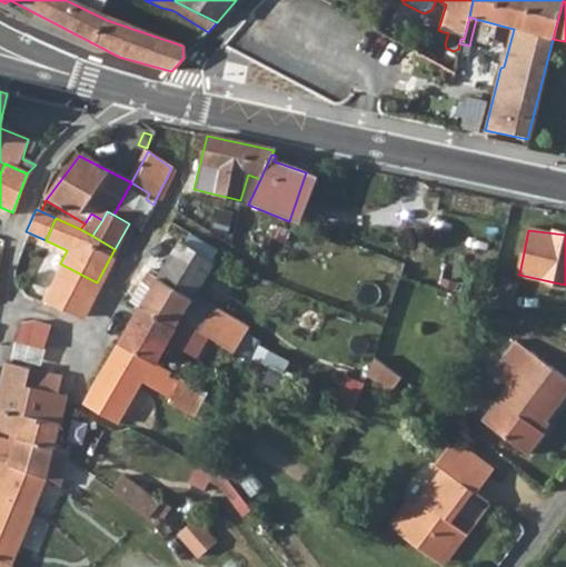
[(149,290),(138,309),(177,330),(181,321),(198,331),(212,305),(194,292),(209,264),(205,258),(211,248),(197,241),(190,250),(178,244),(157,278),(149,272),(140,285),(149,290)]
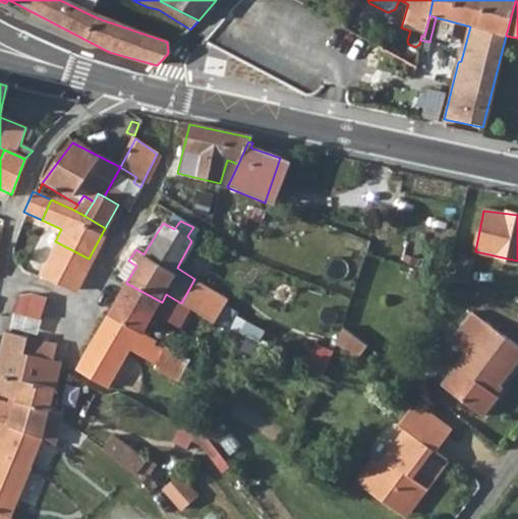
[(89,258),(55,241),(39,275),(70,290),(89,258)]
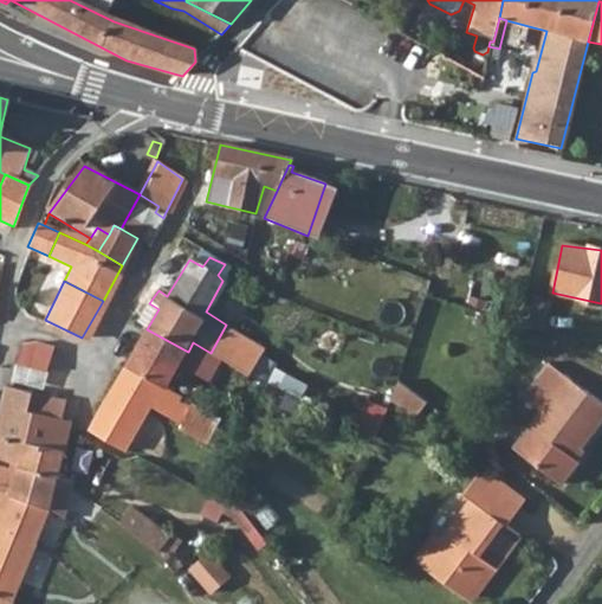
[(265,385),(266,384),(277,365),(260,354),(264,349),(226,325),(211,353),(265,385)]
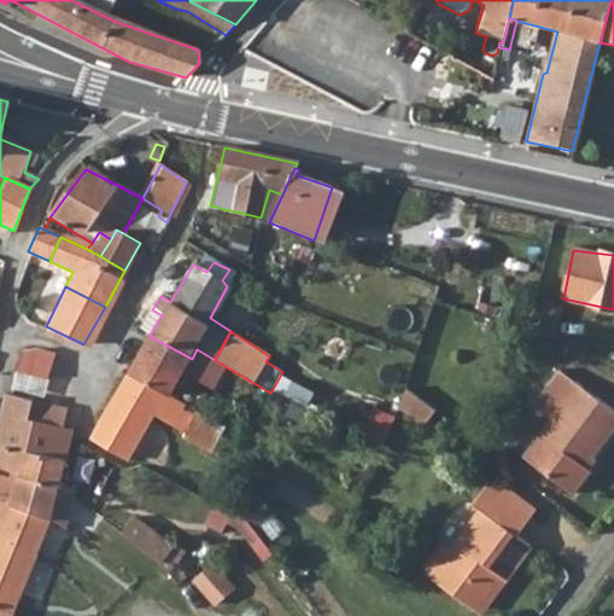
[(170,396),(192,359),(150,336),(128,371),(170,396)]
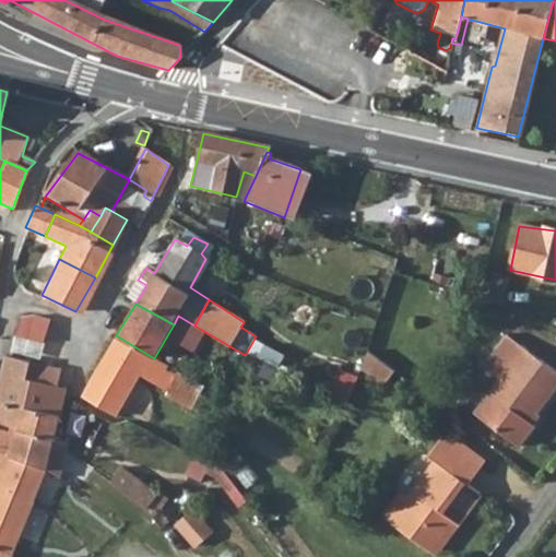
[(46,327),(18,318),(13,334),(42,342),(46,327)]
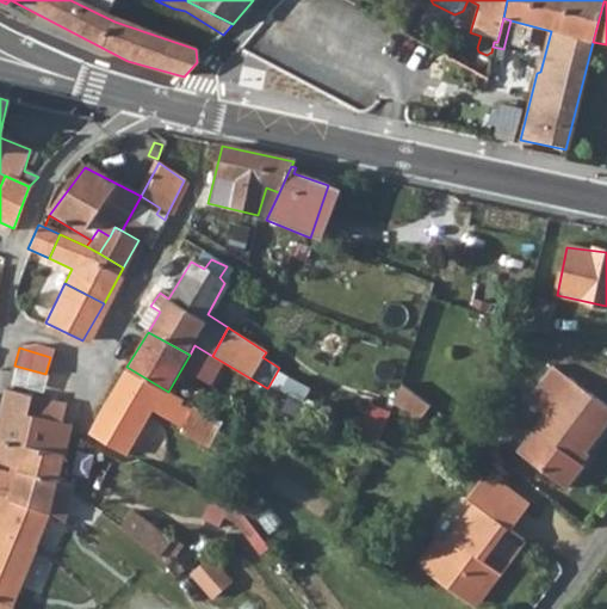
[(185,401),(168,392),(127,367),(112,358),(101,377),(115,388),(87,432),(125,455),(153,412),(183,430),(180,432),(209,449),(225,424),(196,407),(192,412),(183,406),(185,401)]
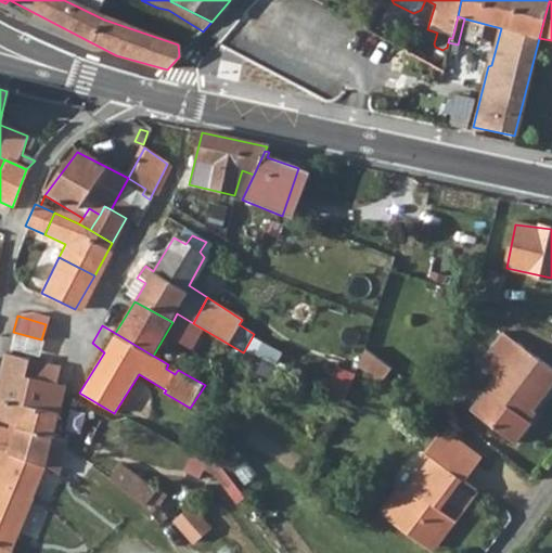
[(477,361),(493,373),(469,406),(514,440),(531,419),(526,414),(551,382),(551,365),(502,329),(477,361)]
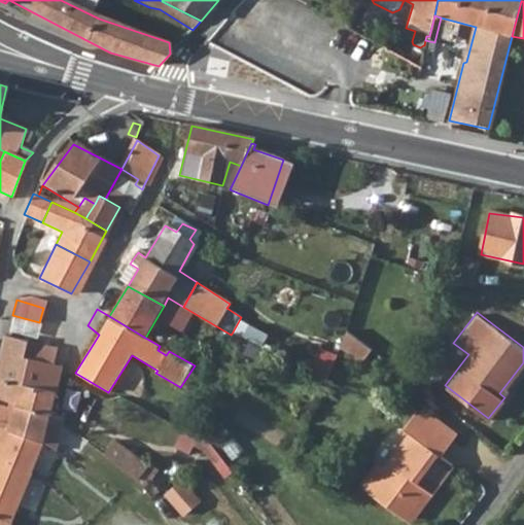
[(345,331),(343,338),(339,349),(359,363),(370,350),(345,331)]
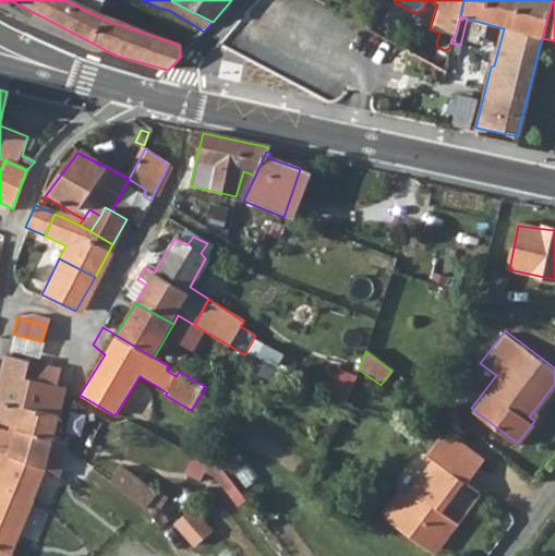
[(0,421),(10,424),(57,440),(63,387),(60,386),(63,370),(3,355),(0,367),(0,421)]
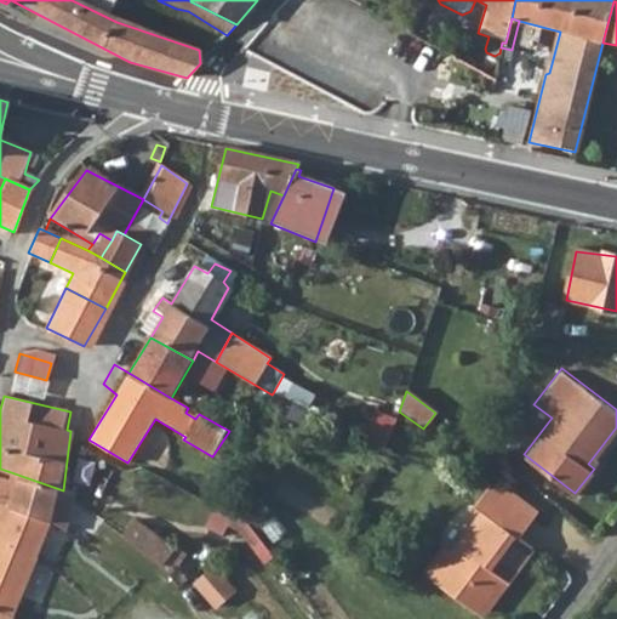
[(365,439),(388,447),(398,418),(376,410),(365,439)]
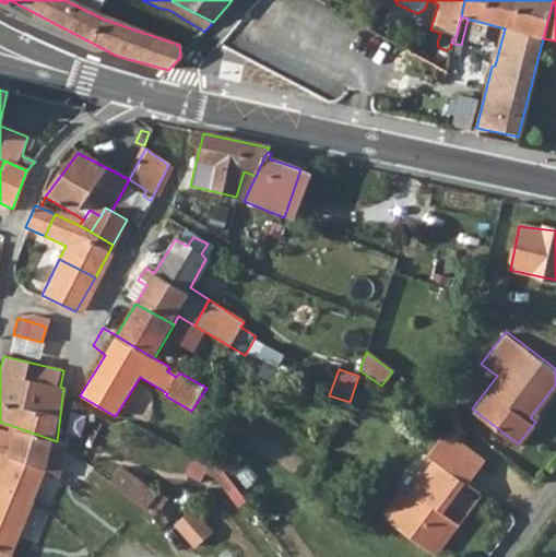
[(59,481),(70,446),(57,441),(10,425),(8,431),(0,429),(0,452),(48,470),(59,481)]
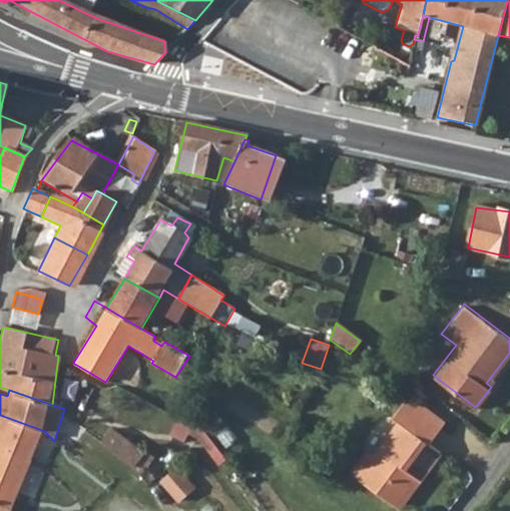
[(367,453),(349,474),(388,505),(410,476),(417,482),(439,455),(428,445),(445,425),(412,398),(395,418),(400,423),(404,426),(376,460),(371,457),(367,453)]
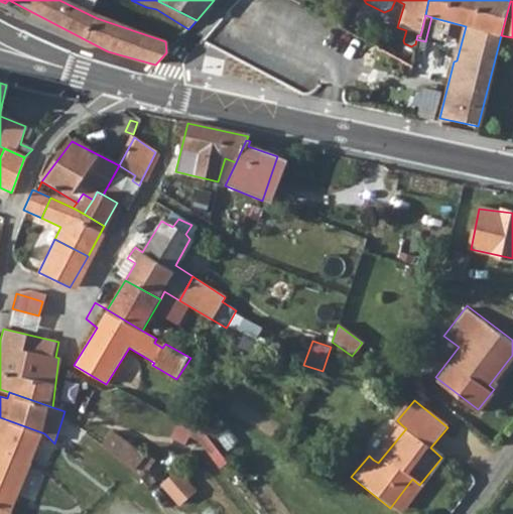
[(0,504),(10,509),(44,433),(0,417),(0,504)]
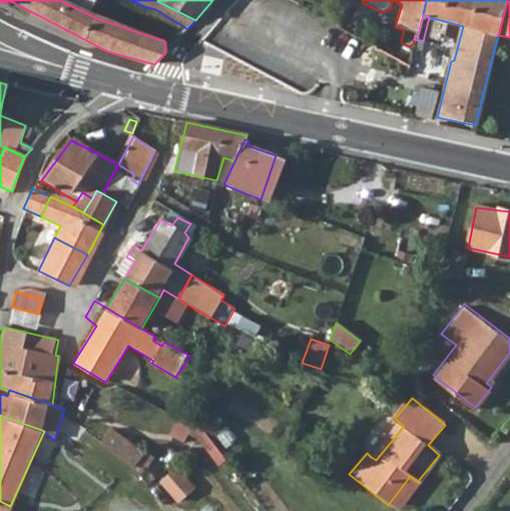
[(404,426),(400,423),(371,457),(376,460),(404,426)]
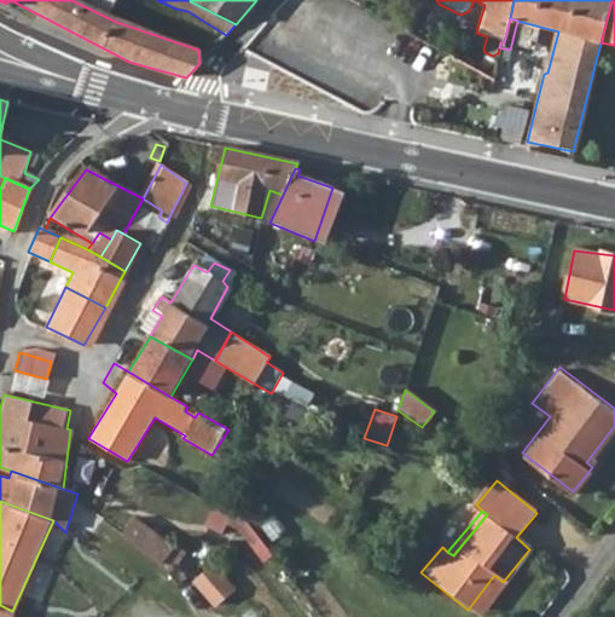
[(135,523),(122,537),(162,568),(177,553),(135,523)]
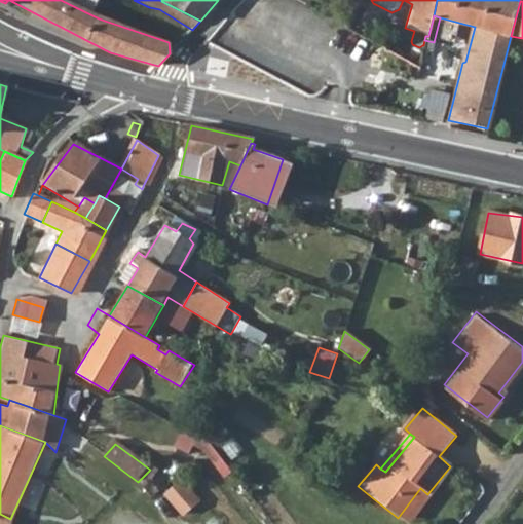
[(199,498),(181,477),(163,492),(182,514),(199,498)]
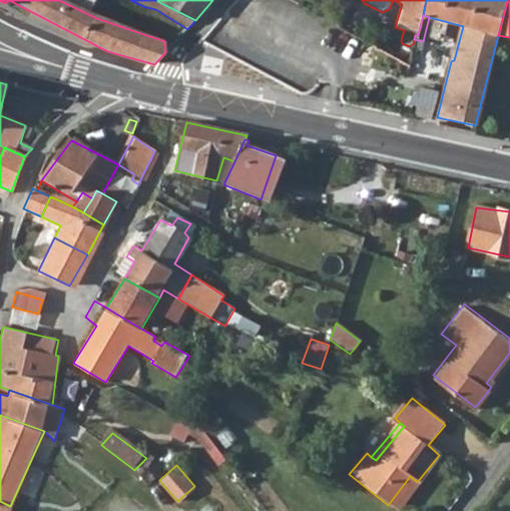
[(410,476),(388,505),(394,510),(417,482),(410,476)]
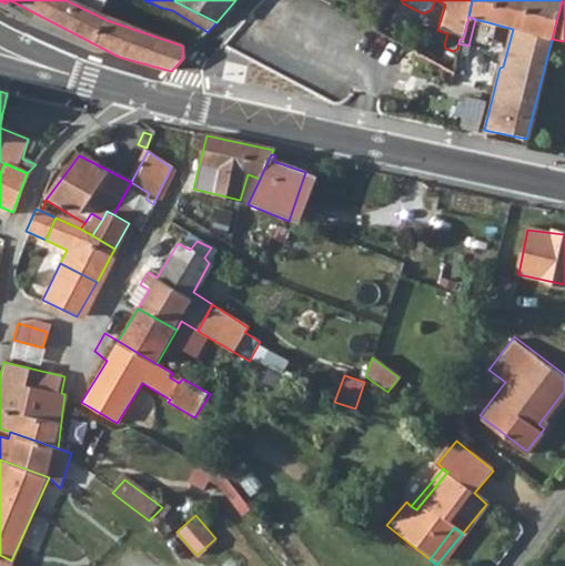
[(16,565),(17,563),(11,561),(0,555),(0,565),(16,565)]
